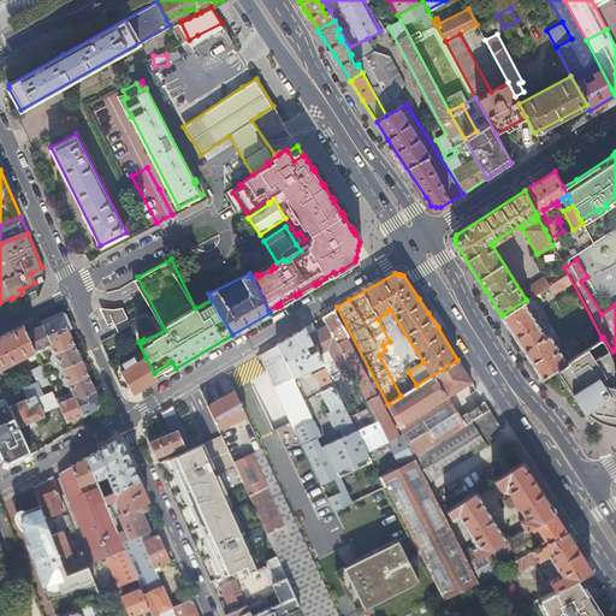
[(532,296),(548,285),(550,284),(545,277),(527,288),(532,296)]
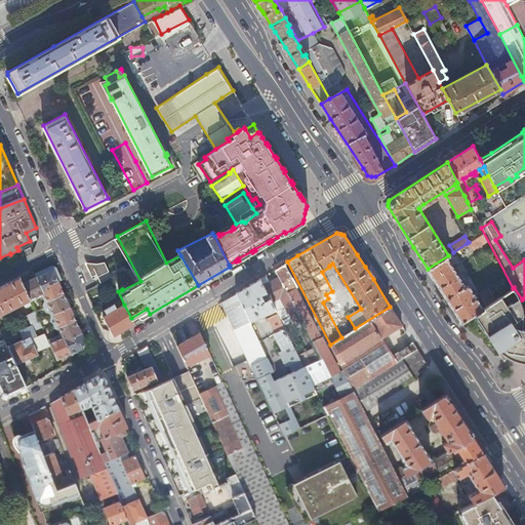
[(448,255),(428,269),(432,276),(444,295),(457,316),(461,322),(474,314),(477,312),(482,309),(482,308),(468,284),(468,282),(466,278),(463,277),(460,279),(448,259),(458,253),(486,306),(505,293),(498,282),(489,286),(467,243),(453,252),(448,255)]
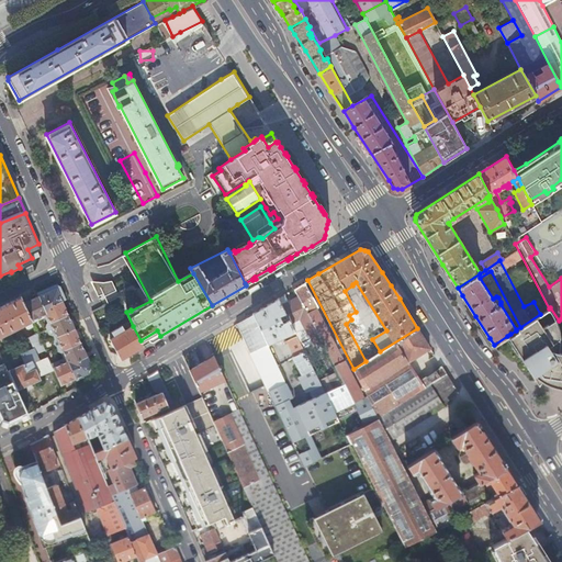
[(100,289),(104,298),(116,291),(111,280),(105,282),(98,282),(98,283),(97,283),(96,283),(96,284),(94,284),(94,285),(94,287),(94,288),(96,290),(100,289)]
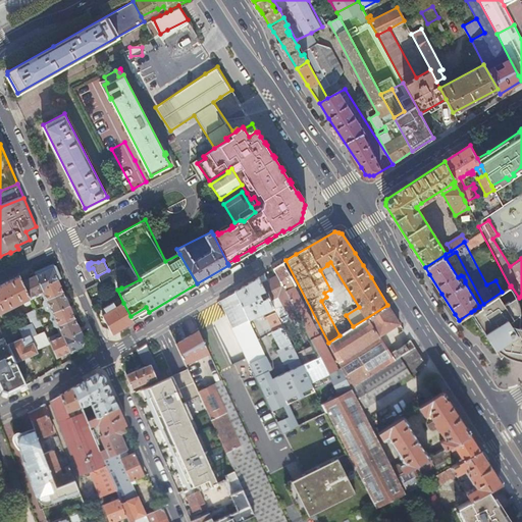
[(283,262),(274,267),(277,274),(294,306),(319,356),(328,372),(336,368),(318,334),(297,294),(299,293),(295,285),(296,284),(283,262)]
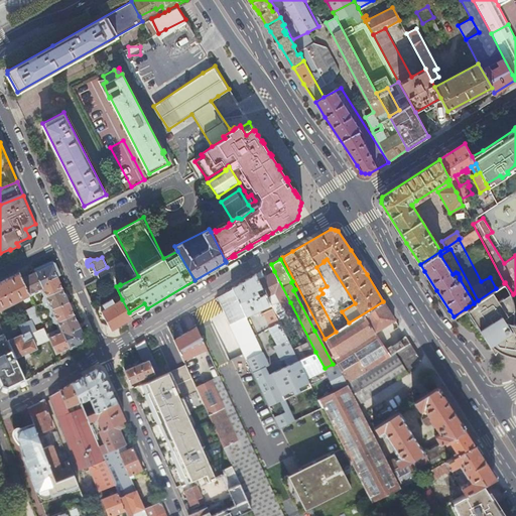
[(35,270),(22,277),(29,293),(34,305),(39,315),(45,330),(55,353),(69,347),(70,349),(83,343),(82,332),(84,331),(82,327),(80,328),(78,323),(55,271),(58,269),(54,262),(50,260),(34,268),(35,270)]
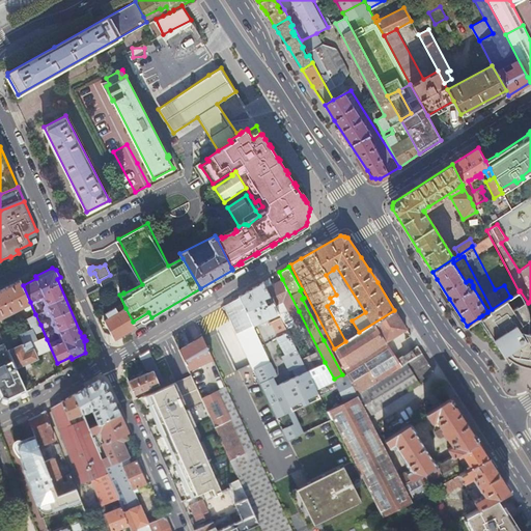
[(0,317),(22,307),(30,302),(23,285),(20,279),(0,288),(0,317)]
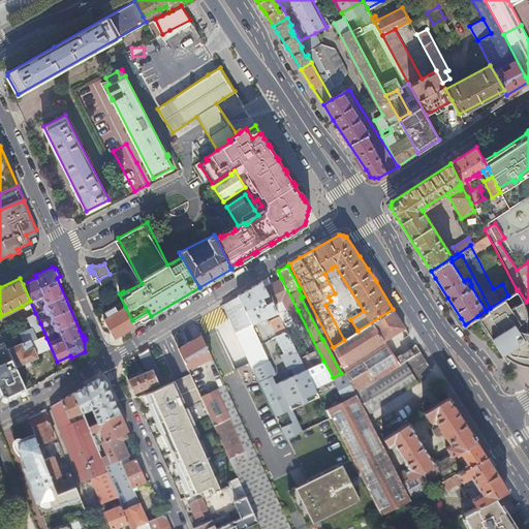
[(272,283),(265,286),(274,305),(283,300),(288,310),(286,311),(287,315),(298,310),(281,278),(272,283)]
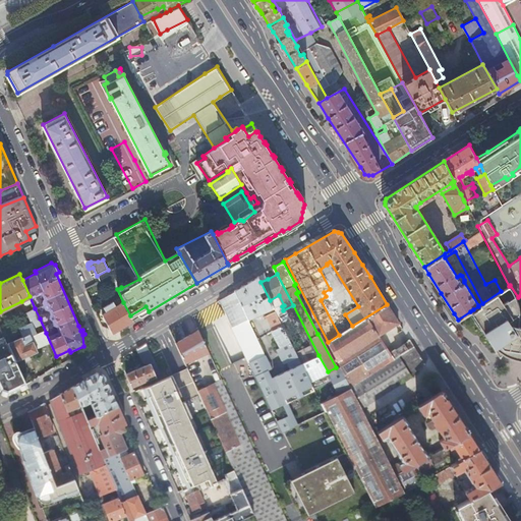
[(258,276),(234,290),(248,319),(274,307),(270,300),(261,282),(259,279),(258,276)]
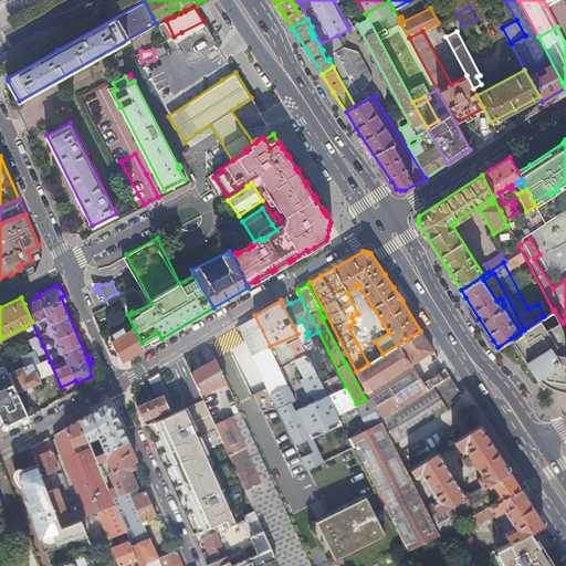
[(565,354),(558,353),(559,349),(557,345),(562,343),(562,341),(562,333),(559,325),(563,323),(554,310),(553,311),(544,316),(524,329),(520,332),(520,333),(514,336),(524,350),(521,352),(541,384),(546,380),(559,384),(559,385),(561,385),(564,387),(565,388),(565,354)]
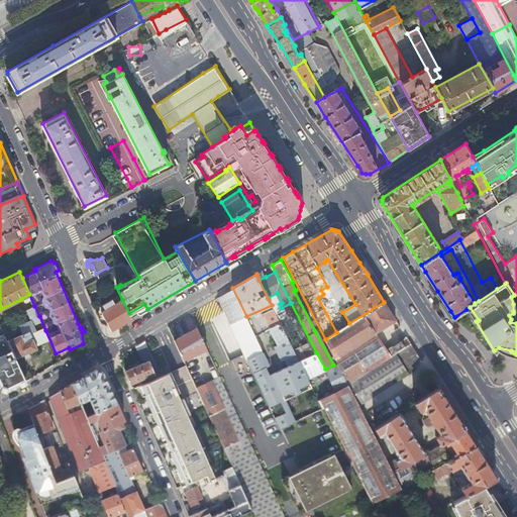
[(232,288),(218,297),(226,314),(228,319),(230,324),(246,316),(232,288)]
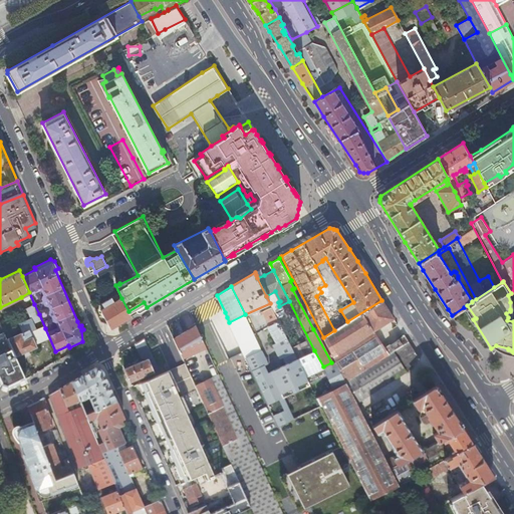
[(29,292),(21,297),(26,308),(34,304),(29,292)]
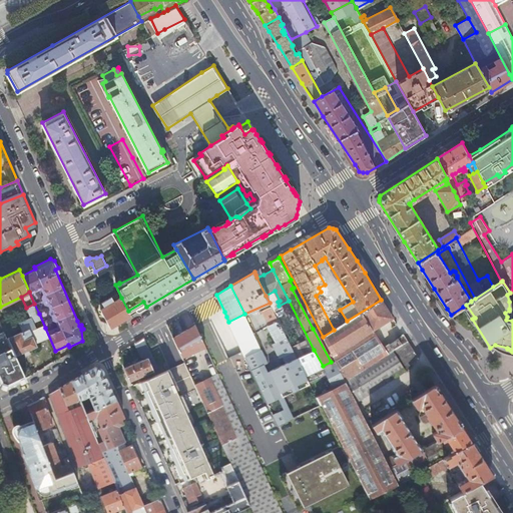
[(110,328),(130,316),(128,311),(121,298),(114,302),(111,297),(102,302),(105,307),(100,309),(110,328)]
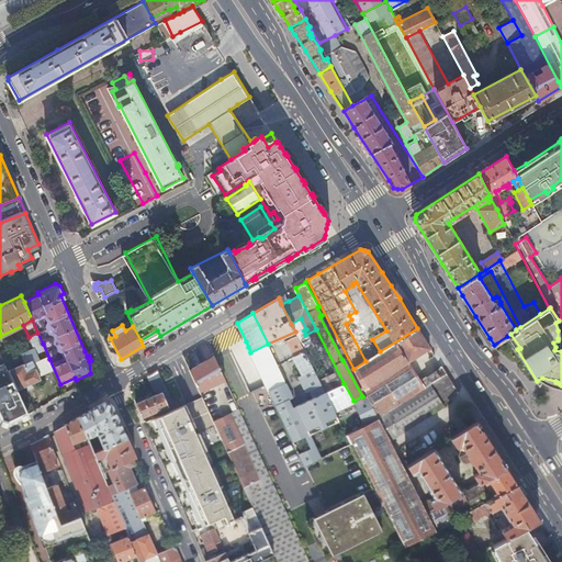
[(367,394),(379,417),(447,373),(441,366),(425,377),(422,382),(409,361),(430,348),(417,328),(380,351),(366,361),(353,369),(367,394)]
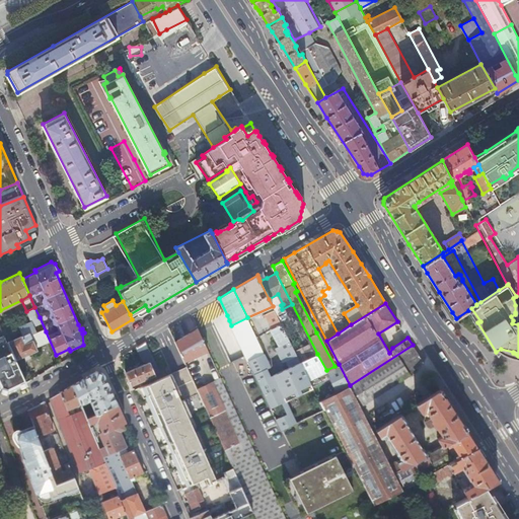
[(471,308),(468,310),(477,322),(480,321),(471,308)]
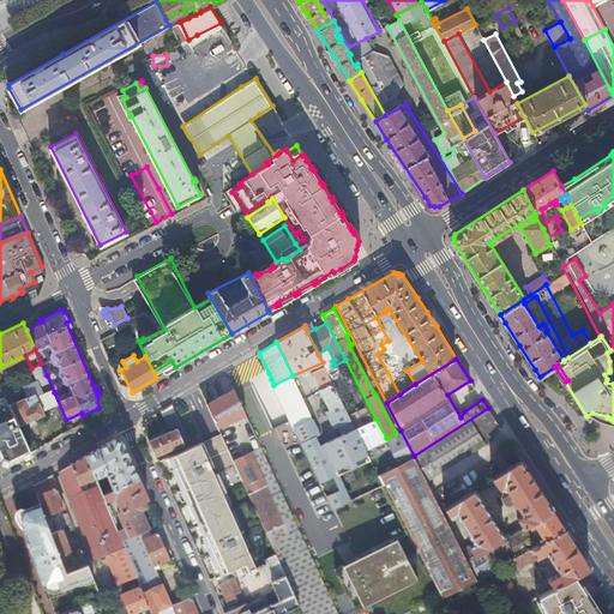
[(351,499),(385,483),(379,474),(414,456),(401,431),(396,433),(386,438),(375,419),(356,428),(325,367),(311,373),(312,375),(314,374),(321,389),(319,390),(330,409),(327,410),(339,435),(325,443),(351,499)]
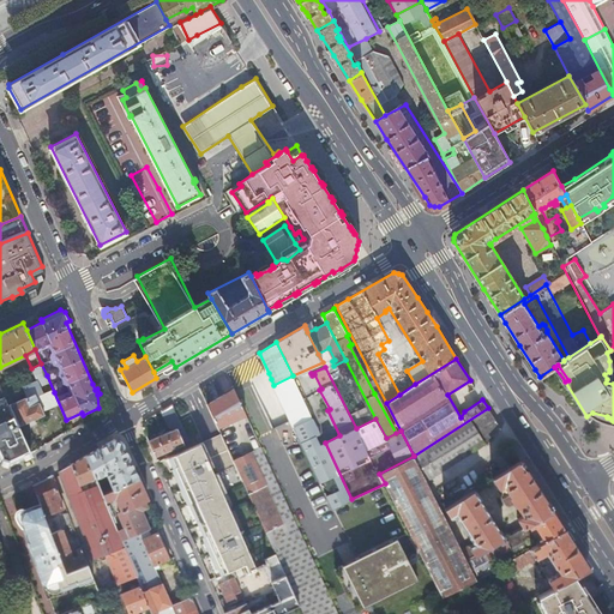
[(41,397),(54,392),(47,375),(34,381),(41,397)]
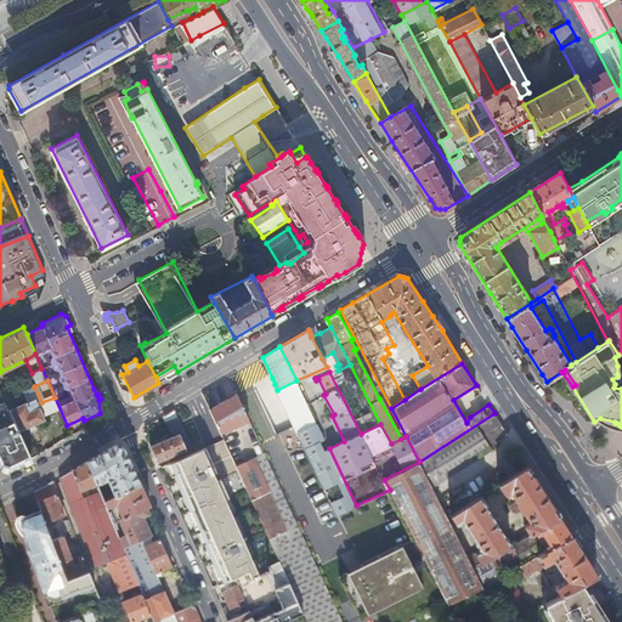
[(215,420),(221,434),(249,419),(237,393),(210,410),(215,420)]
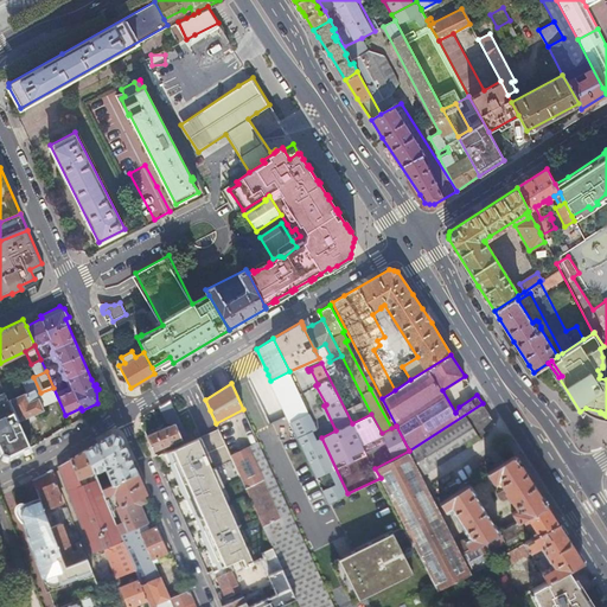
[(10,400),(18,421),(44,409),(38,397),(33,389),(25,394),(25,393),(10,400)]
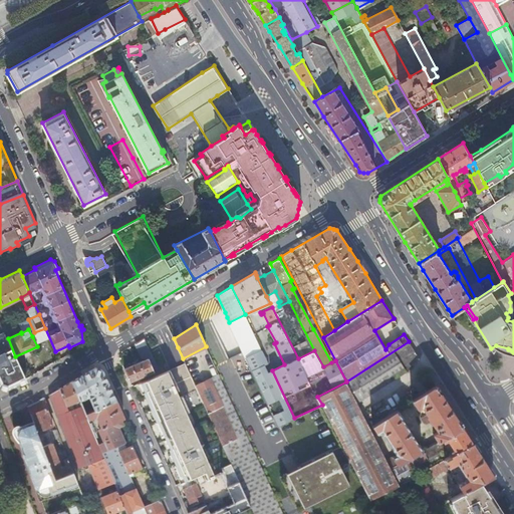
[(25,378),(24,376),(15,356),(8,338),(7,336),(5,331),(0,333),(0,382),(0,383),(8,387),(21,380),(25,378)]
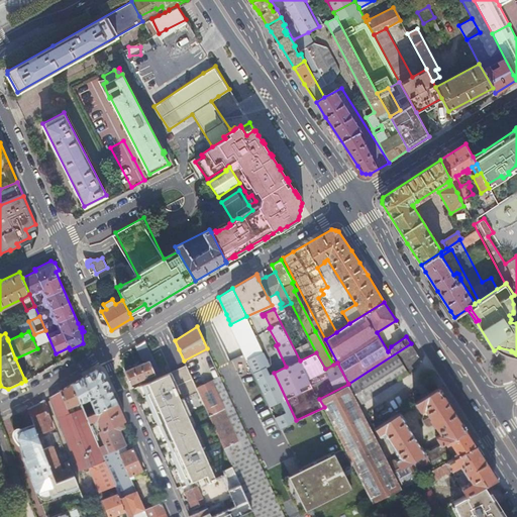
[(144,340),(137,344),(144,362),(125,371),(131,384),(144,378),(151,375),(153,379),(162,376),(151,353),(144,340)]
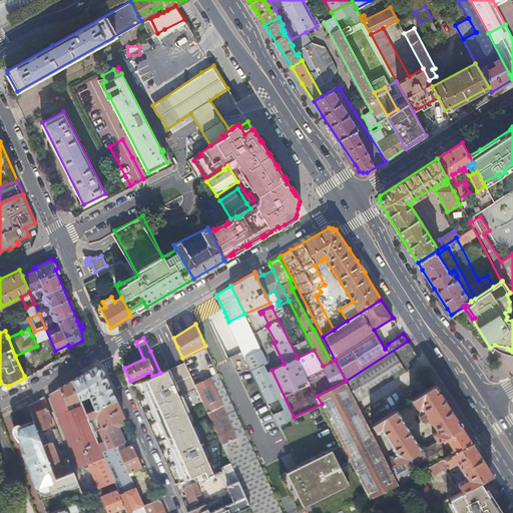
[(251,351),(261,347),(258,340),(247,344),(251,351)]
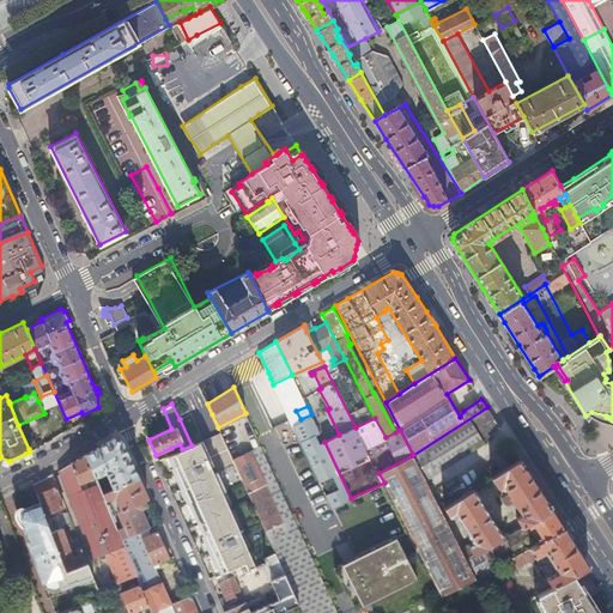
[(487,407),(413,455),(425,478),(481,442),(479,439),(499,426),(487,407)]
